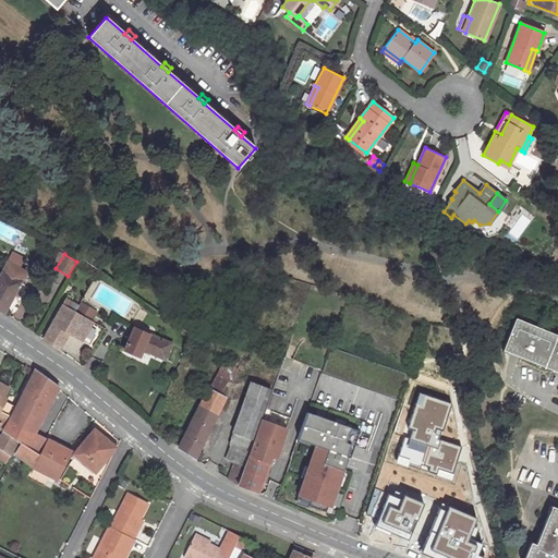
[(0,310),(4,313),(26,271),(8,262),(0,277),(0,310)]
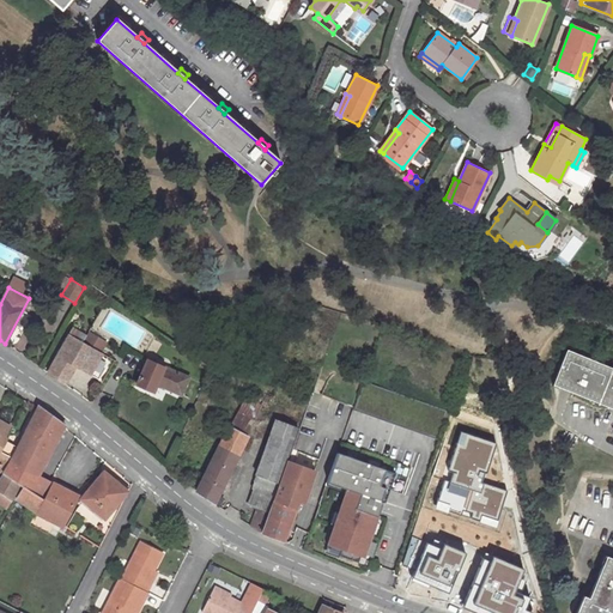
[(90,375),(102,353),(70,335),(48,372),(65,384),(76,366),(90,375)]
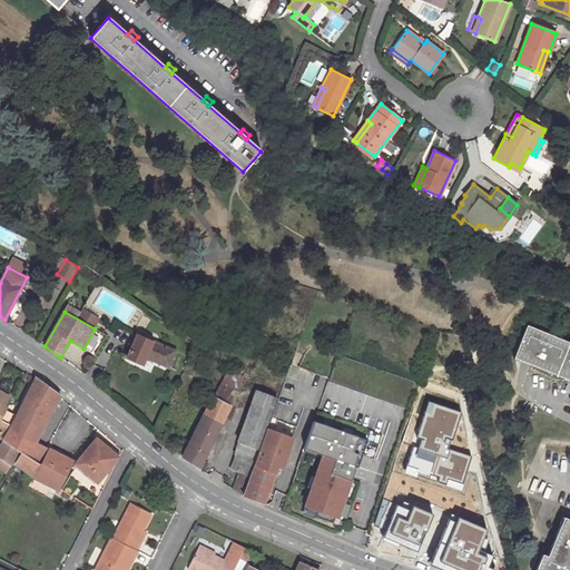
[(522,359),(550,371),(551,369),(566,374),(564,376),(569,379),(569,343),(528,325),(517,353),(523,356),(522,359)]
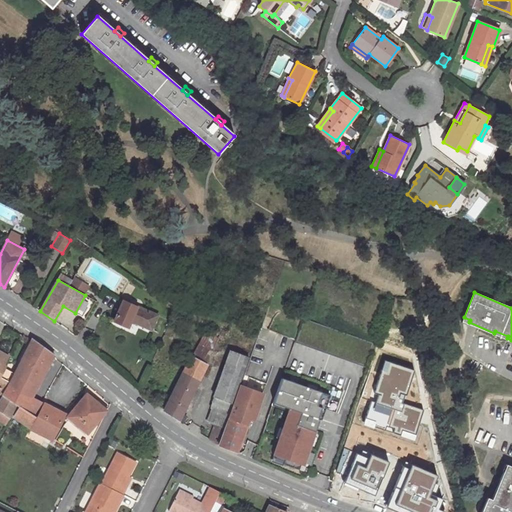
[(96,301),(85,295),(75,313),(83,318),(88,309),(90,310),(96,301)]
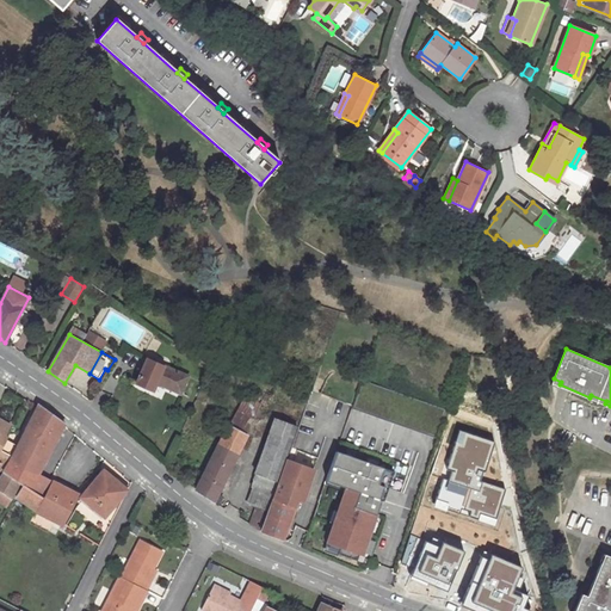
[(187,377),(147,359),(136,384),(153,392),(156,384),(180,394),(187,377)]
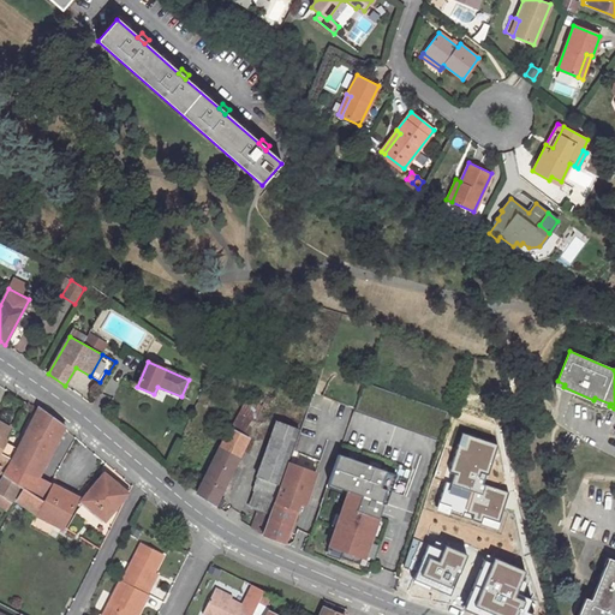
[(248,436),(263,402),(248,395),(231,428),(248,436)]
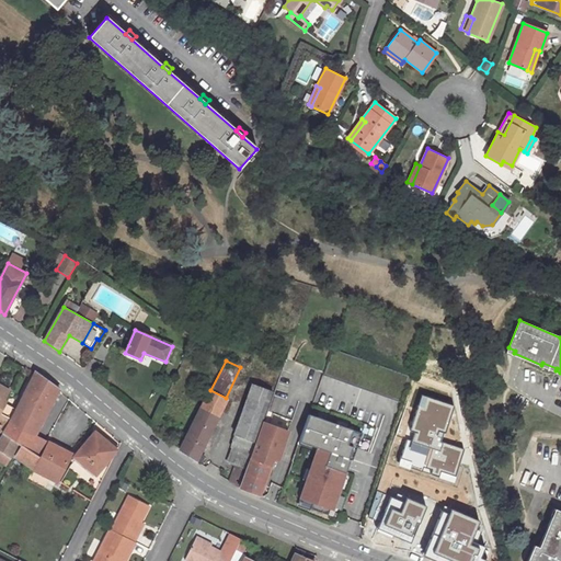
[(540,367),(554,374),(556,370),(557,368),(542,363),(541,365),(540,367)]
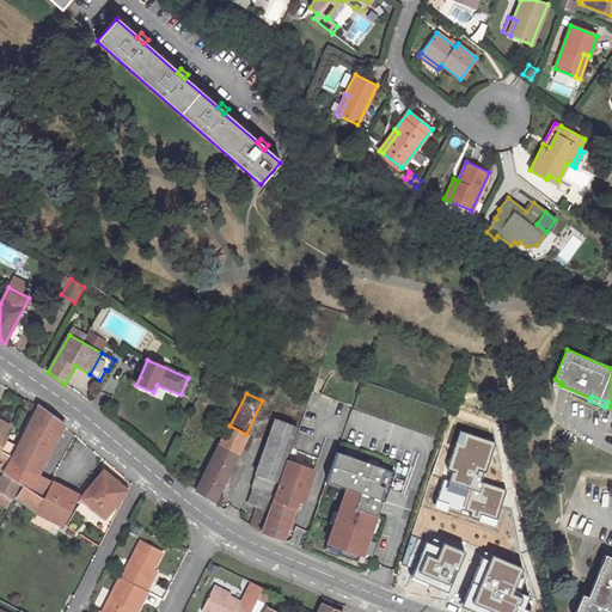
[(40,476),(65,428),(65,427),(38,408),(18,447),(6,441),(0,451),(12,457),(4,473),(5,475),(22,487),(24,488),(17,499),(38,513),(38,514),(62,527),(78,496),(54,483),(44,500),(31,491),(40,476)]
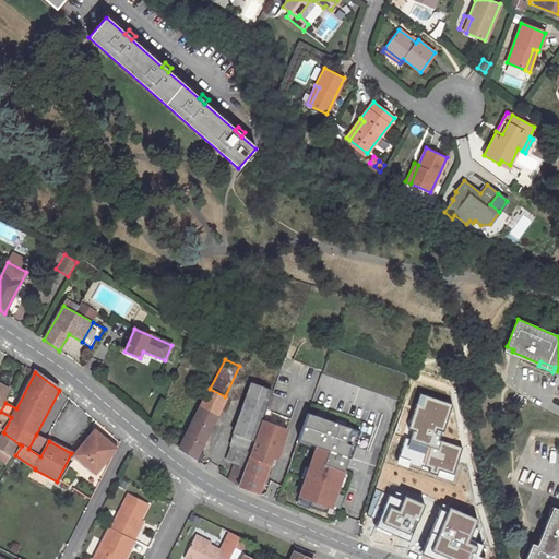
[(252,440),(270,391),(250,383),(233,432),(235,433),(252,440)]
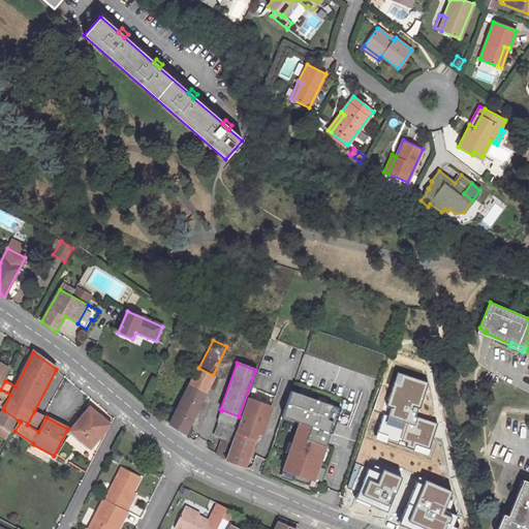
[(0,364),(0,407),(3,409),(10,395),(0,390),(5,381),(6,378),(4,377),(9,369),(0,364)]
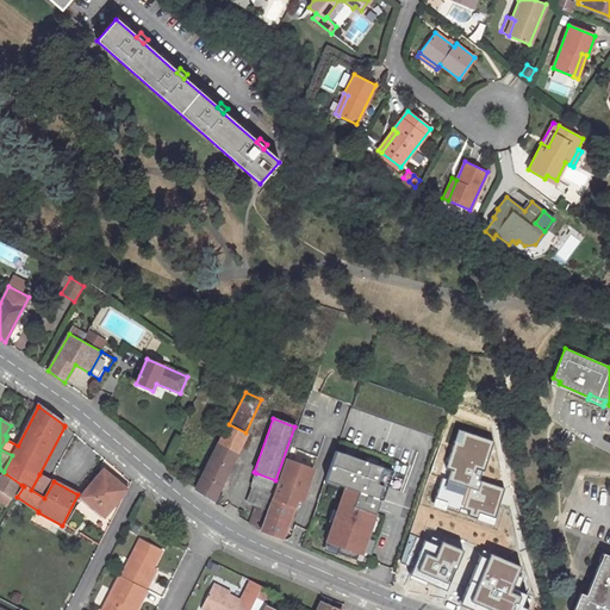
[(229,424),(195,489),(213,500),(217,493),(248,434),(246,433),(229,424)]
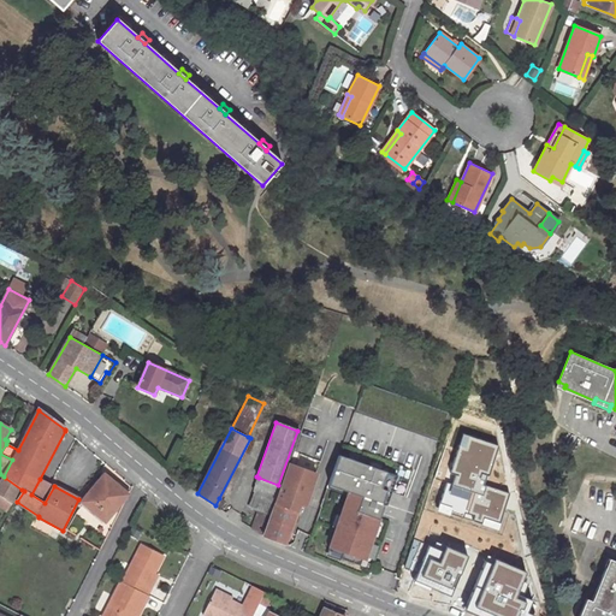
[(485,517),(501,523),(510,493),(487,486),(501,445),(463,433),(450,473),(456,475),(452,485),(448,483),(438,509),(483,523),(485,517)]
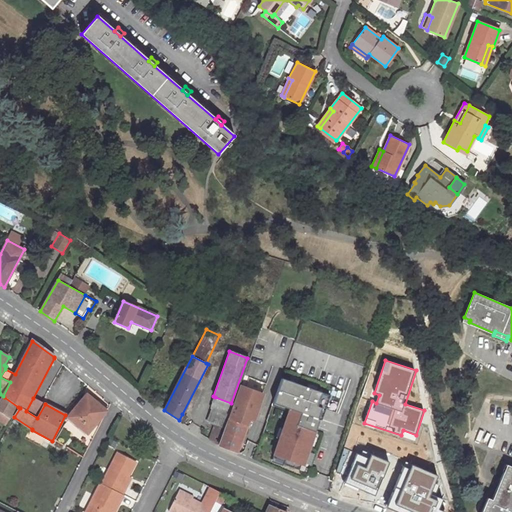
[(245,375),(219,446),(220,446),(237,452),(250,419),(254,420),(264,394),(247,387),(251,378),(245,375)]
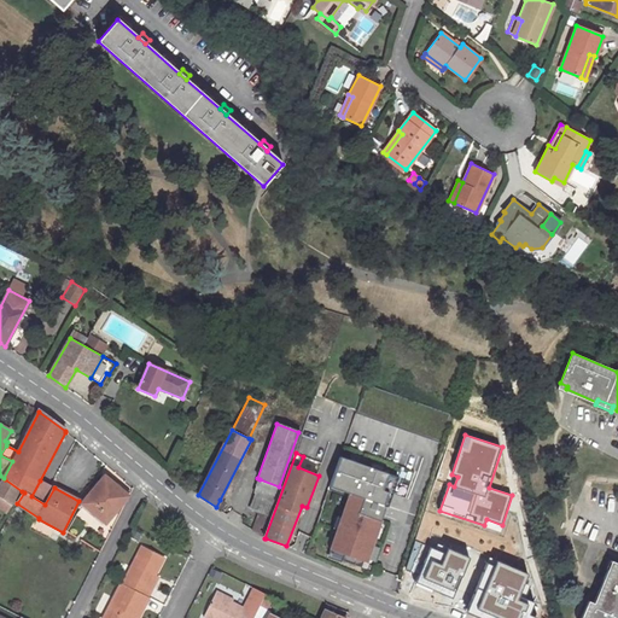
[(331,487),(350,494),(366,499),(361,514),(384,522),(398,478),(340,459),(331,487)]
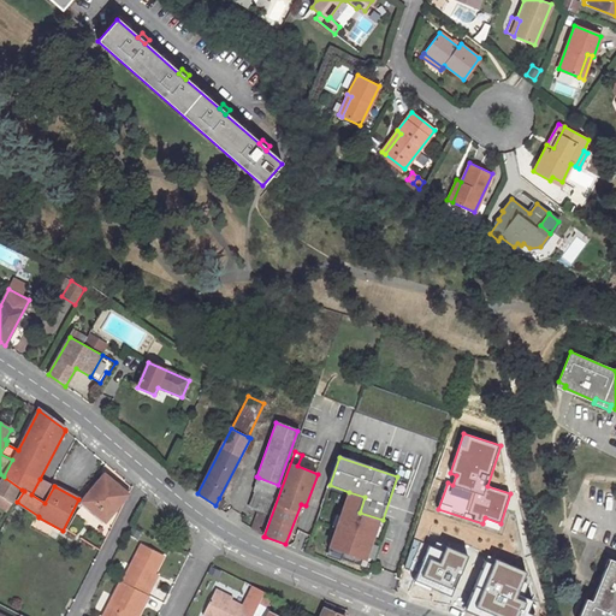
[(105,475),(93,490),(84,499),(82,502),(106,522),(128,496),(105,475)]
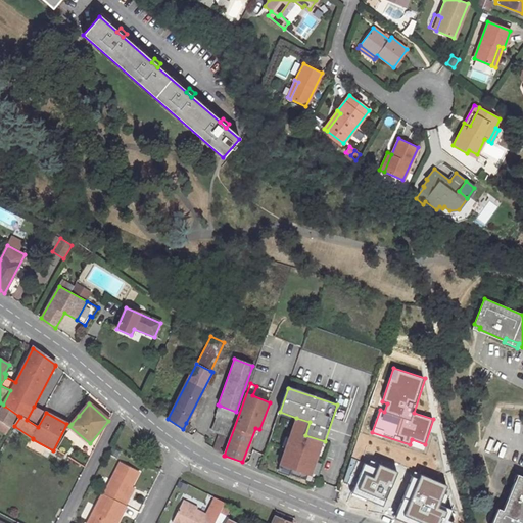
[(0,422),(9,429),(18,416),(4,406),(0,412),(0,422)]
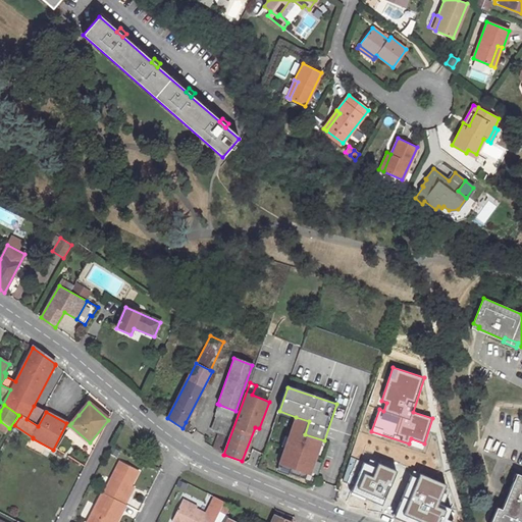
[(227,434),(236,412),(236,411),(219,405),(211,428),(227,434)]
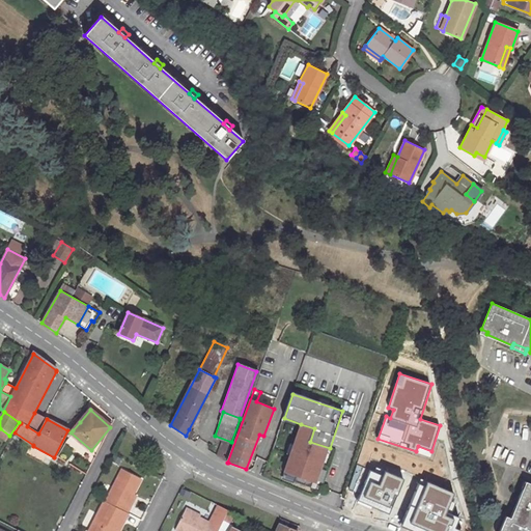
[(27,426),(38,434),(47,419),(34,413),(27,426)]
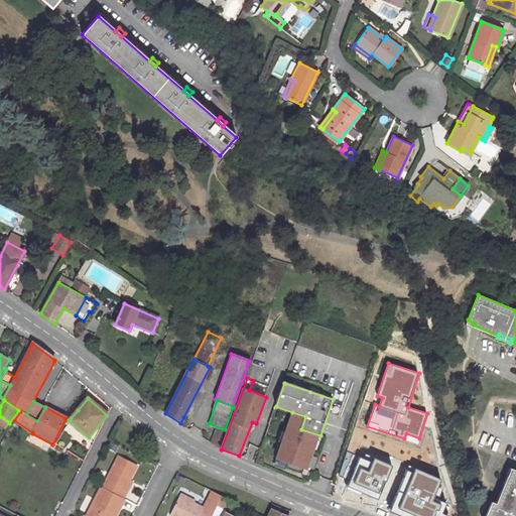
[(74,407),(67,415),(71,418),(78,410),(74,407)]
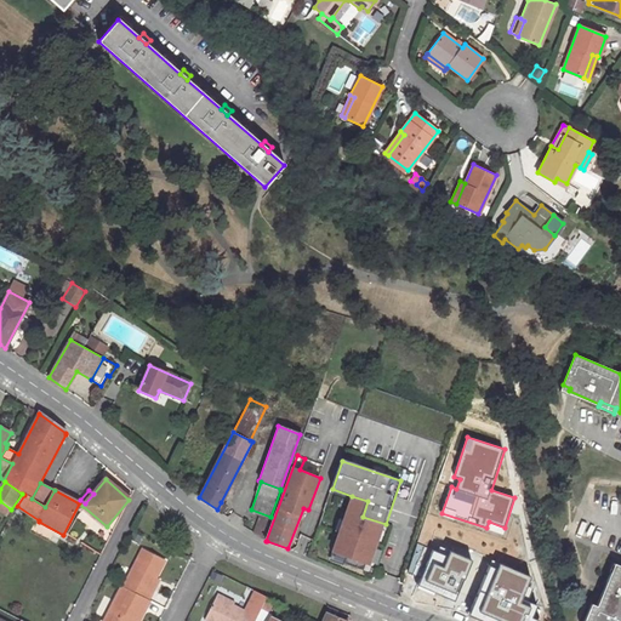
[(332,553),(371,565),(386,524),(363,517),(368,501),(352,496),(332,553)]
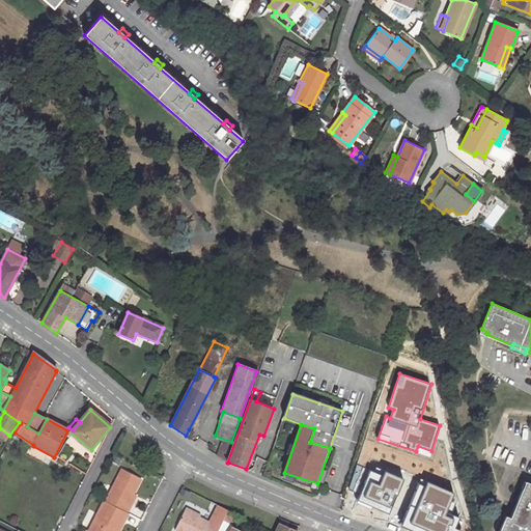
[(0,438),(5,442),(9,436),(0,428),(0,438)]
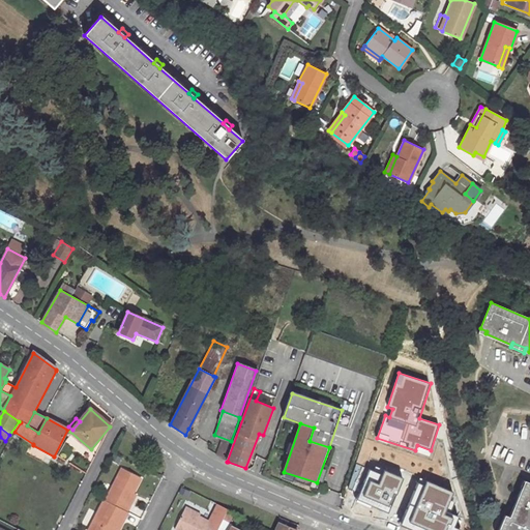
[(134,494),(141,479),(121,469),(106,501),(127,512),(131,505),(128,503),(134,494)]
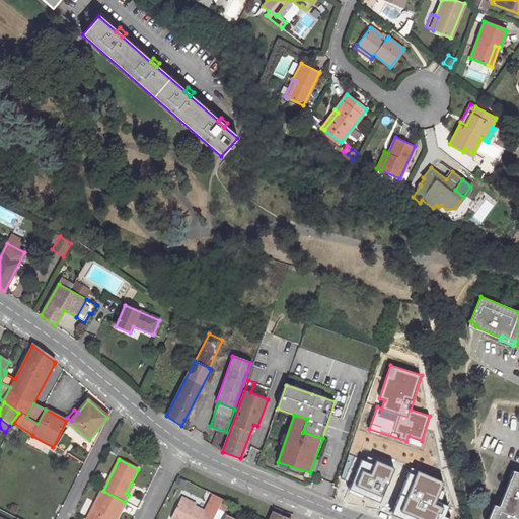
[(375,465),(362,460),(350,490),(381,503),(395,468),(377,460),(375,465)]
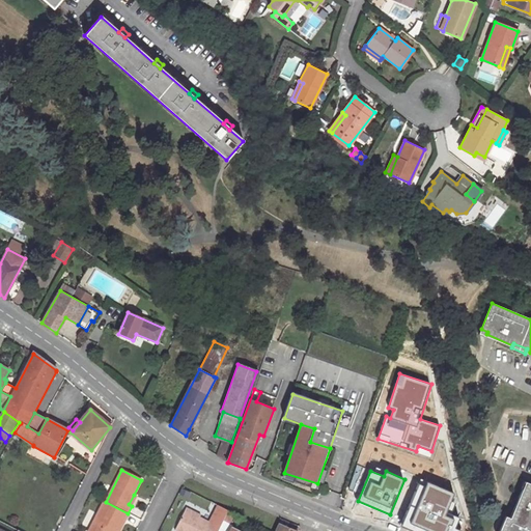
[(522,488),(510,518),(505,515),(498,530),(530,530),(530,483),(528,482),(525,490),(522,488)]
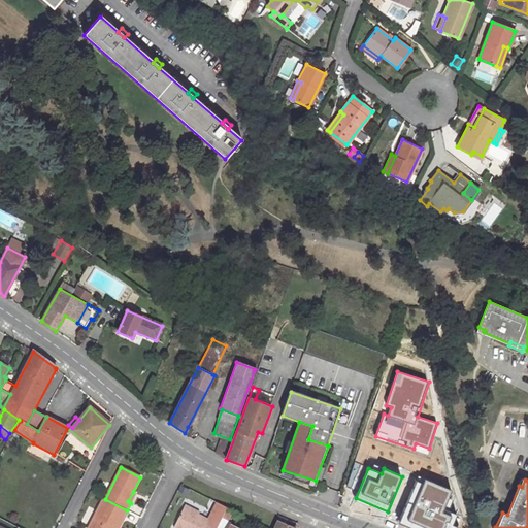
[(417,482),(399,524),(409,527),(457,527),(453,526),(457,516),(443,510),(452,492),(426,481),(424,485),(417,482)]
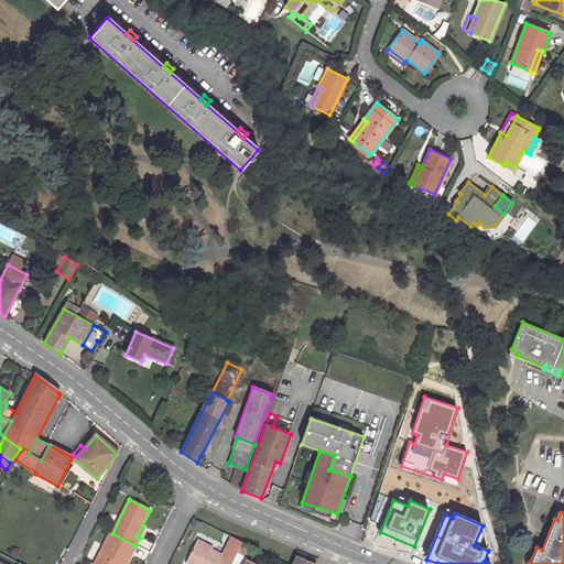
[(140,538),(145,527),(142,525),(137,535),(140,538)]
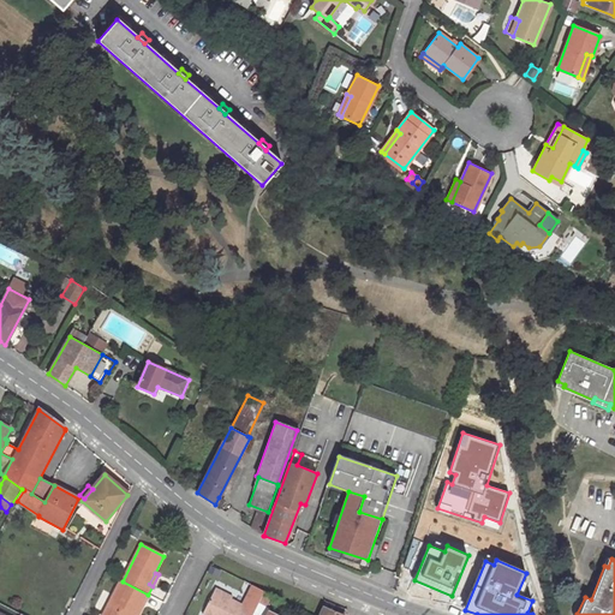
[(121,580),(102,614),(127,614),(129,613),(133,614),(137,614),(148,595),(123,581),(121,580)]
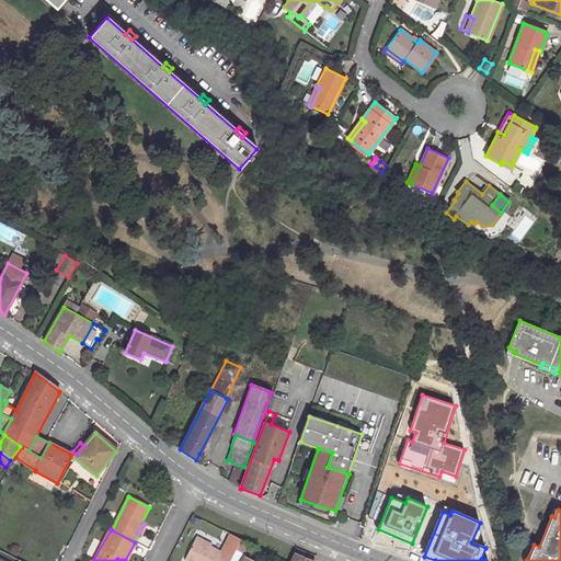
[(210,547),(195,539),(184,560),(185,560),(229,560),(241,539),(230,534),(221,552),(210,547)]
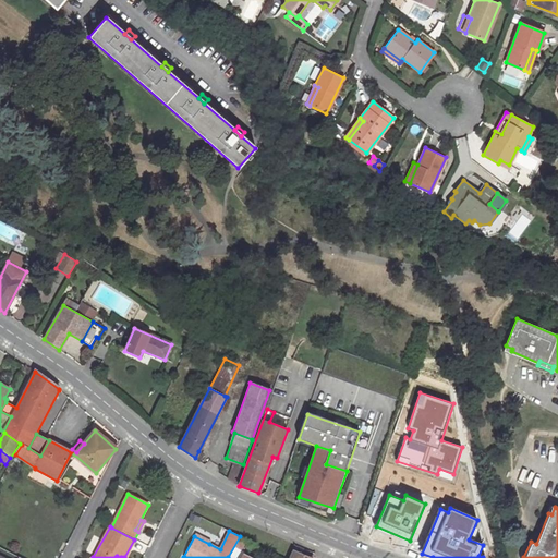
[(211,540),(196,532),(194,536),(209,544),(211,540)]
